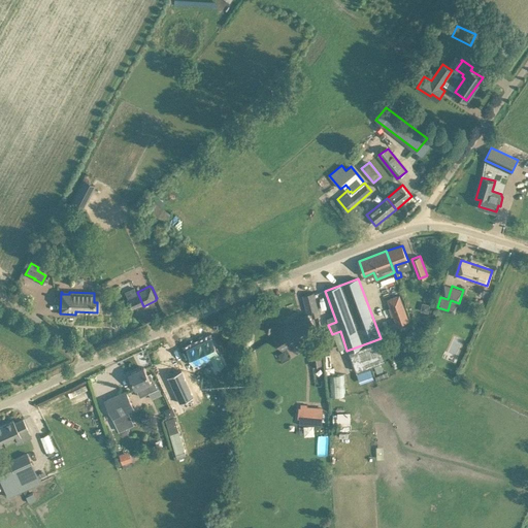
[(314,293),(303,295),(307,312),(310,311),(312,318),(319,316),(314,293)]
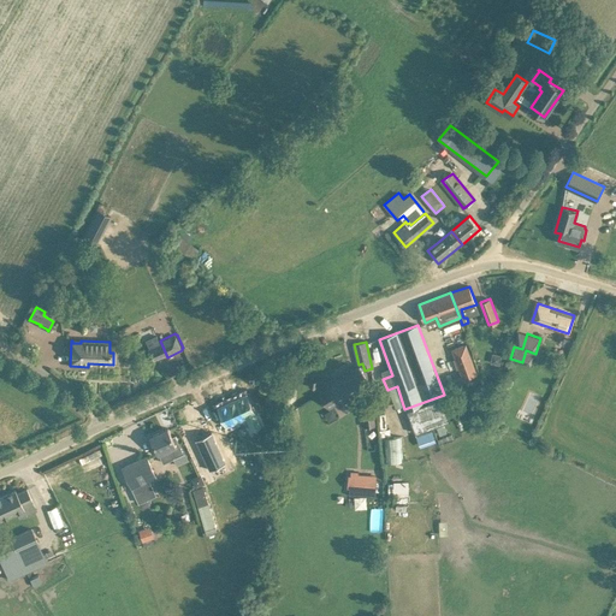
[(460,368),(463,379),(477,374),(466,344),(452,349),(456,359),(460,368)]
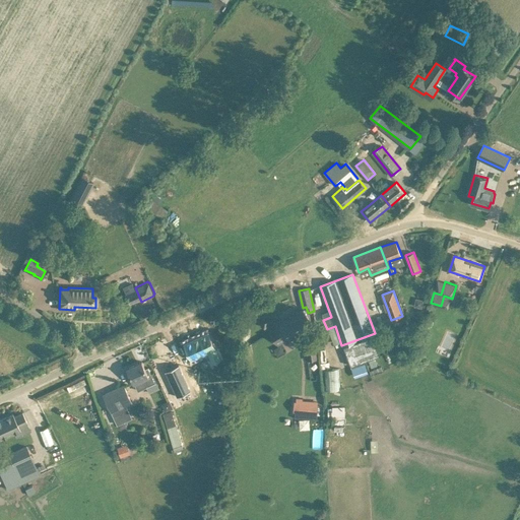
[(269,332),(274,340),(277,343),(298,332),(299,334),(305,331),(304,329),(312,324),(303,310),(269,332)]
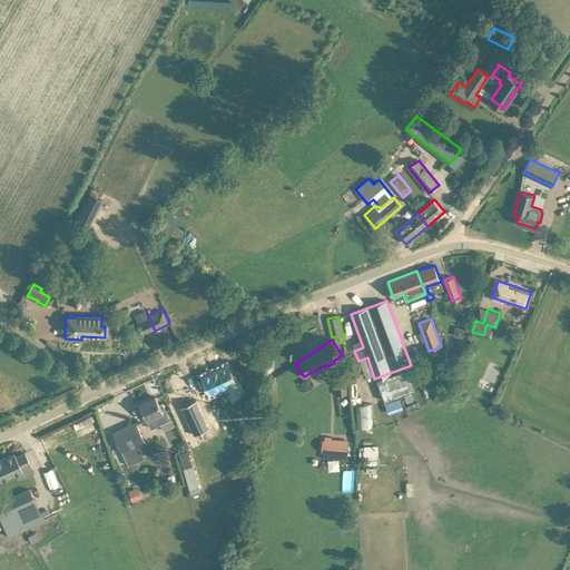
[(229,364),(202,376),(205,384),(204,385),(207,392),(208,391),(210,394),(227,386),(232,394),(233,399),(243,394),(236,382),(237,382),(229,364)]
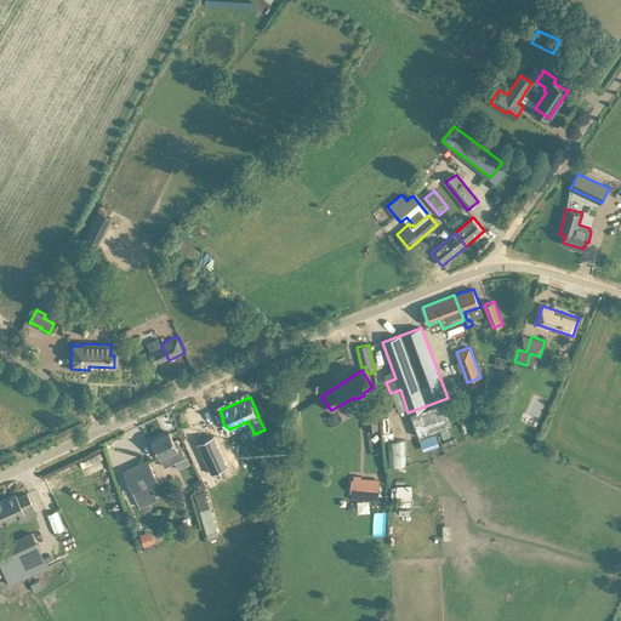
[(363,400),(366,431),(380,428),(375,398),(363,400)]
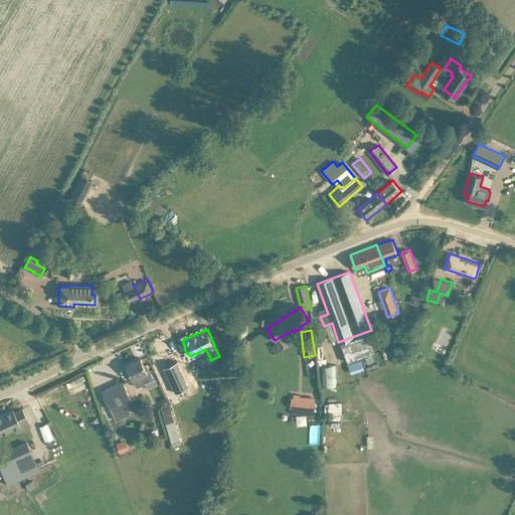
[(371,354),(365,357),(367,363),(369,362),(373,361),(373,360),(371,354)]
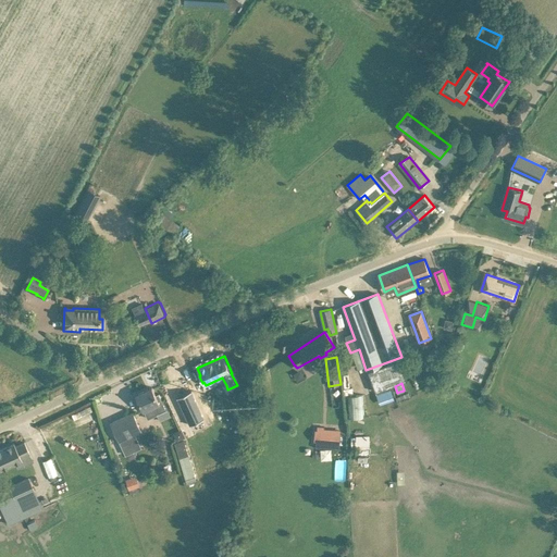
[(169,416),(163,403),(159,393),(156,395),(152,387),(137,395),(144,409),(148,418),(160,412),(162,419),(169,416)]
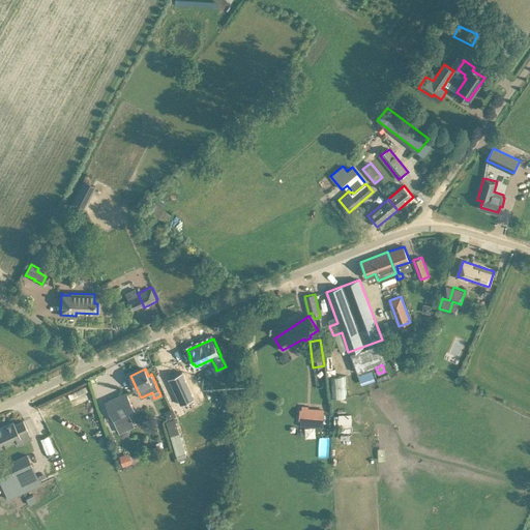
[(362,384),(376,380),(373,370),(358,374),(362,384)]
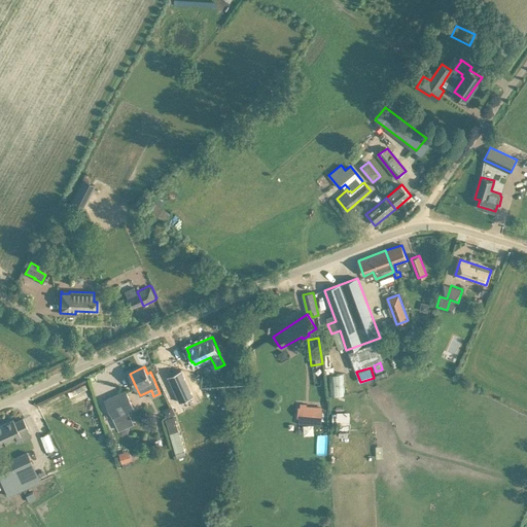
[(181,370),(168,376),(180,401),(194,396),(181,370)]
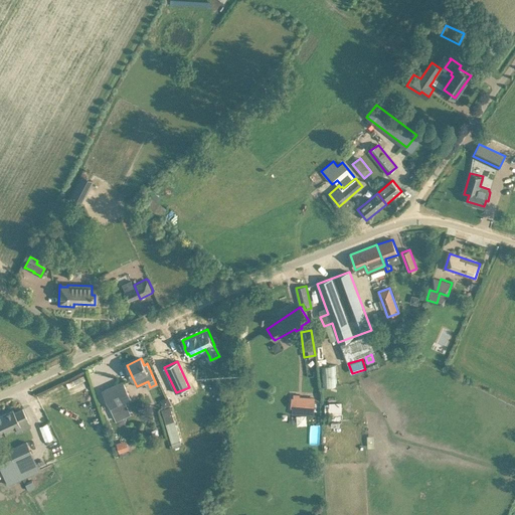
[(323,364),(323,385),(338,385),(338,364),(323,364)]
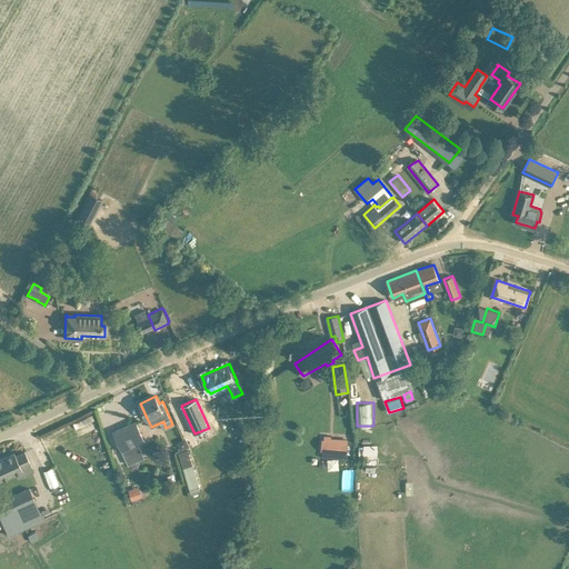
[(213,426),(230,420),(226,406),(209,410),(213,426)]
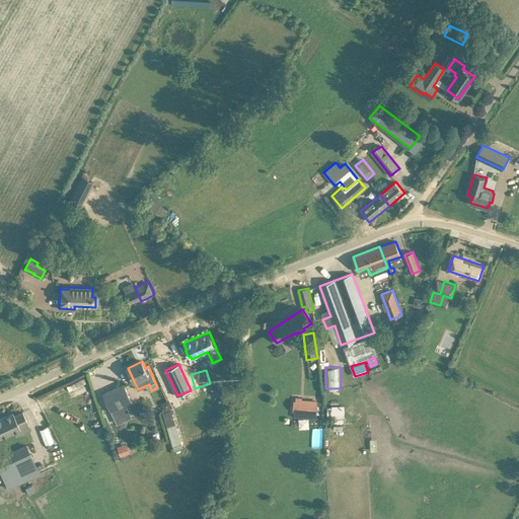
[(132,401),(130,396),(124,384),(103,393),(112,411),(114,410),(126,404),(132,401)]
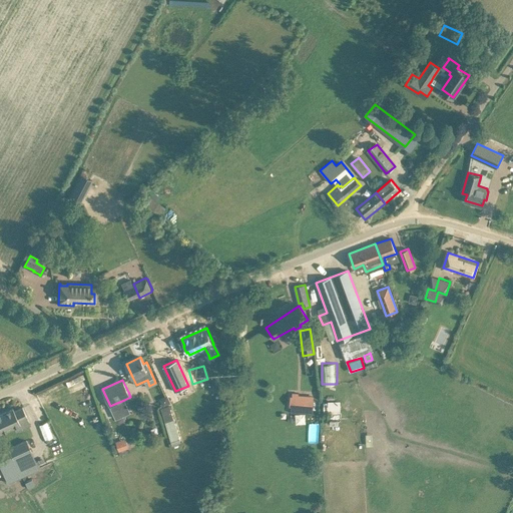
[(290,402),(289,407),(292,407),(313,408),(314,403),(314,396),(299,395),(299,393),(298,393),(293,392),(292,396),(290,396),(290,402)]
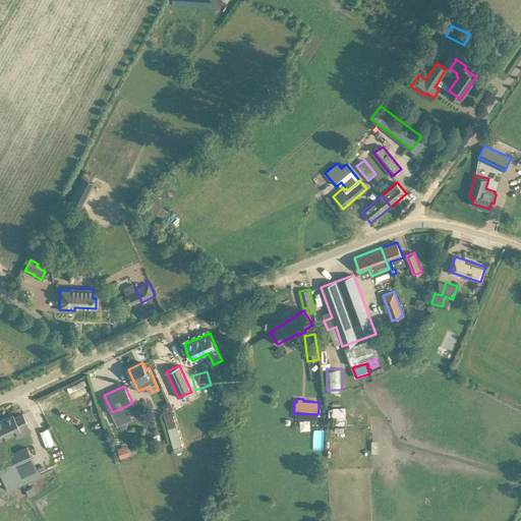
[(169,441),(179,441),(177,401),(167,402),(169,441)]
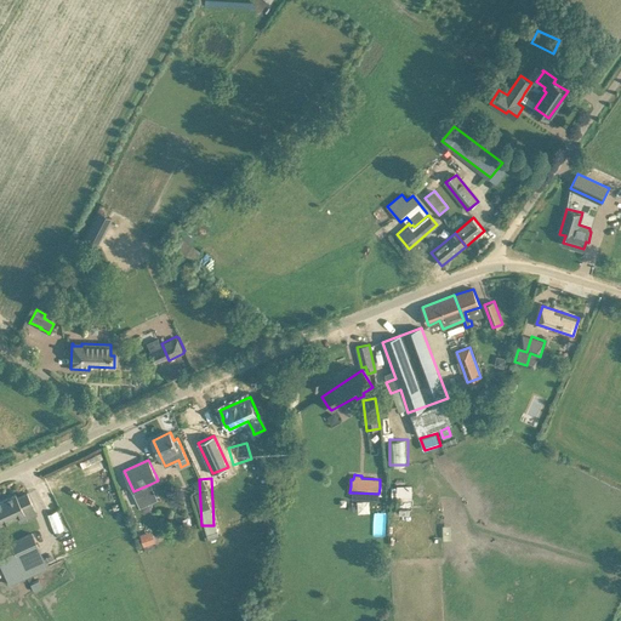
[(136,490),(134,491),(141,507),(158,499),(151,484),(136,490)]
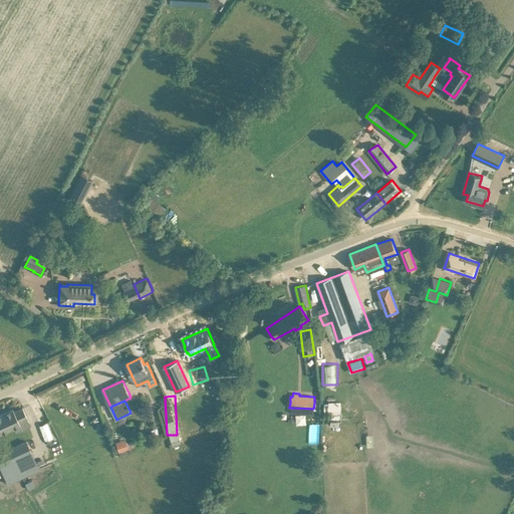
[(0,414),(0,429),(2,433),(20,425),(19,422),(27,419),(22,408),(14,412),(13,409),(0,414)]
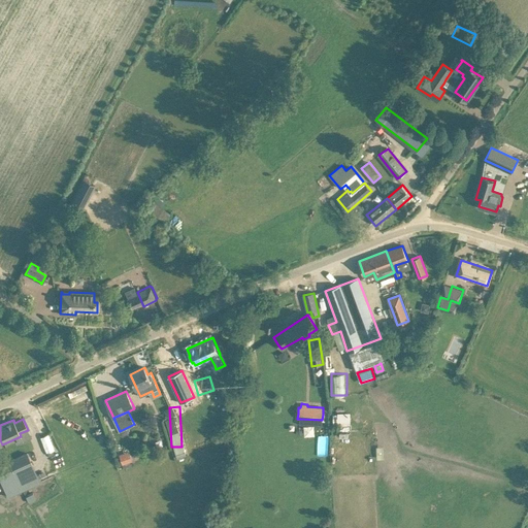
[(126,452),(119,454),(122,464),(132,461),(130,454),(127,455),(126,452)]
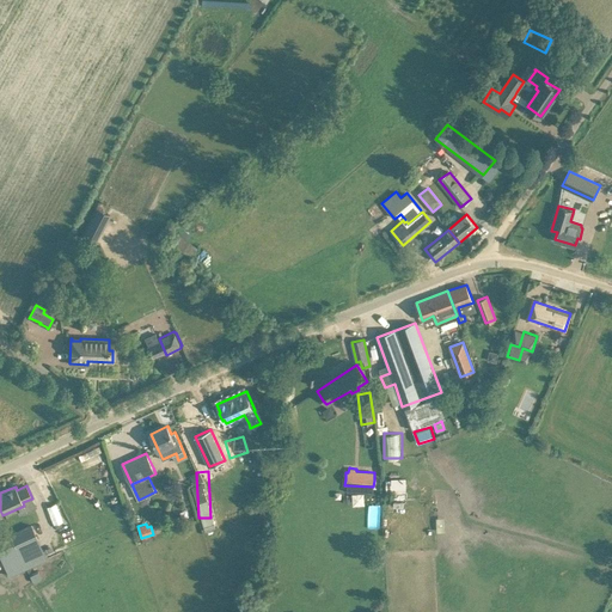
[(31,525),(11,534),(16,548),(17,550),(38,540),(37,538),(31,525)]
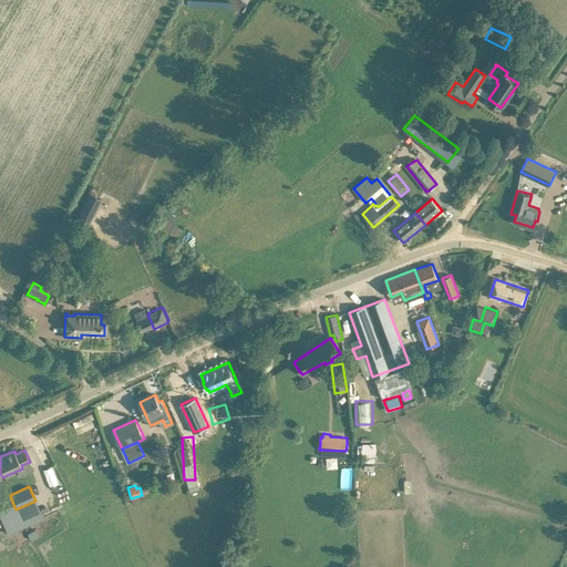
[(10,497),(0,502),(0,514),(14,507),(10,495),(9,495),(10,497)]
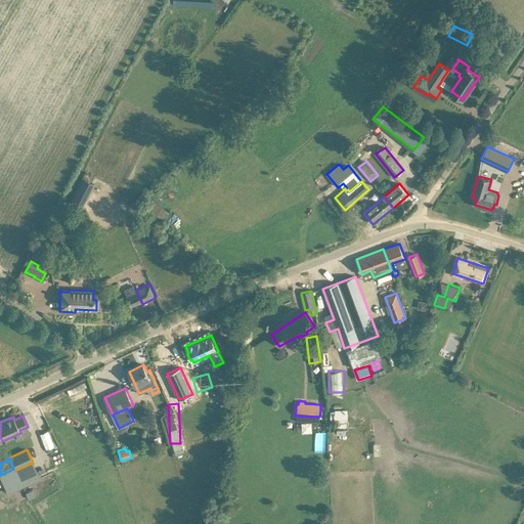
[(301,508),(311,508),(311,488),(302,488),(301,508)]
